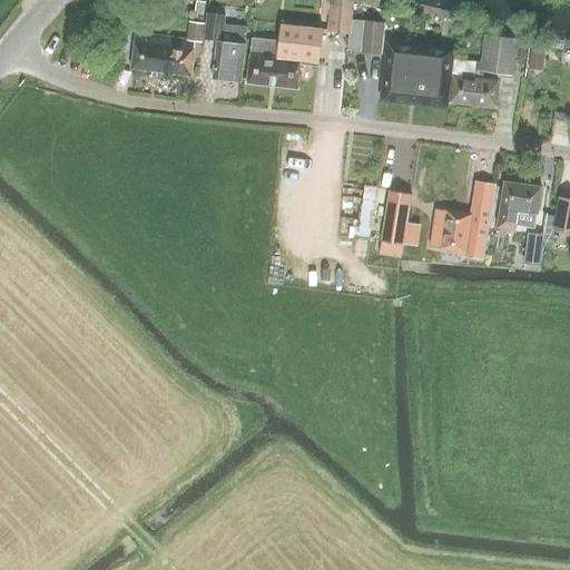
[(354,0),(323,0),(323,15),(330,15),(328,32),(350,33),(352,33),(353,18),(354,0)]
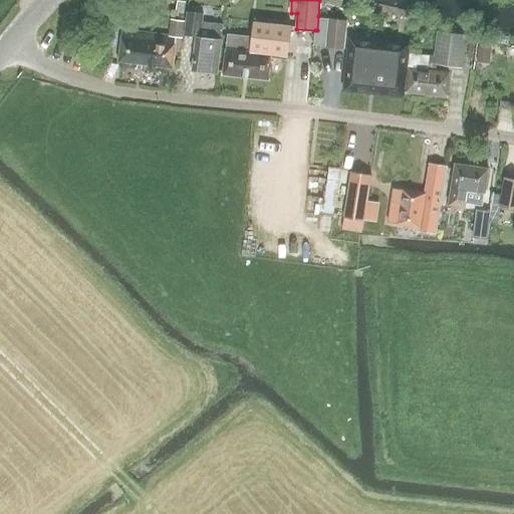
[(186,3),(178,2),(176,14),(185,15),(186,3)]
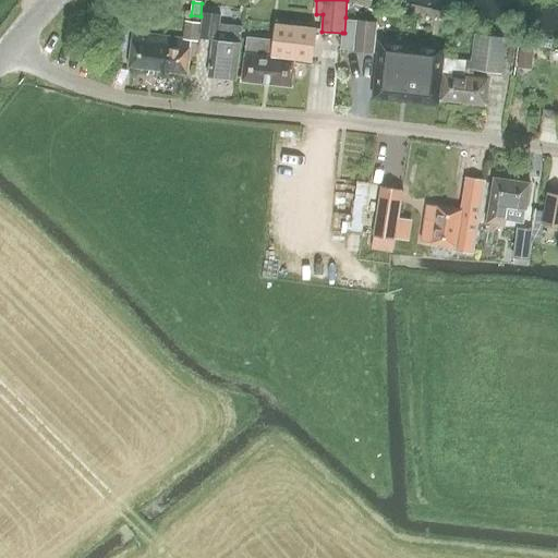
[(240,41),(242,25),(218,23),(219,14),(202,12),(199,37),(213,39),(208,77),(237,81),(240,41)]
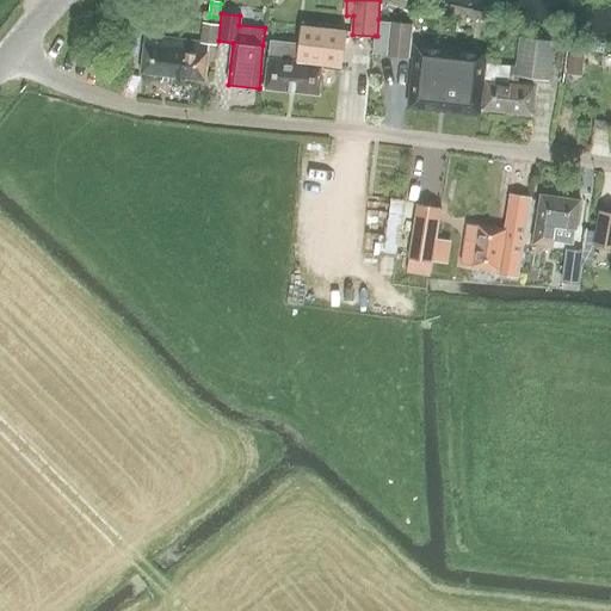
[(414,24),(378,19),(377,36),(375,36),(374,54),(411,57),(414,24)]
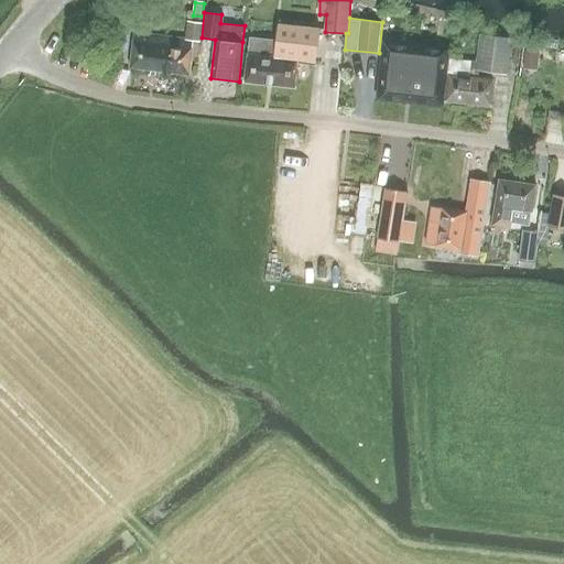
[(186,40),(155,35),(134,33),(130,68),(190,76),(194,41),(199,42),(203,23),(188,21),(186,40)]
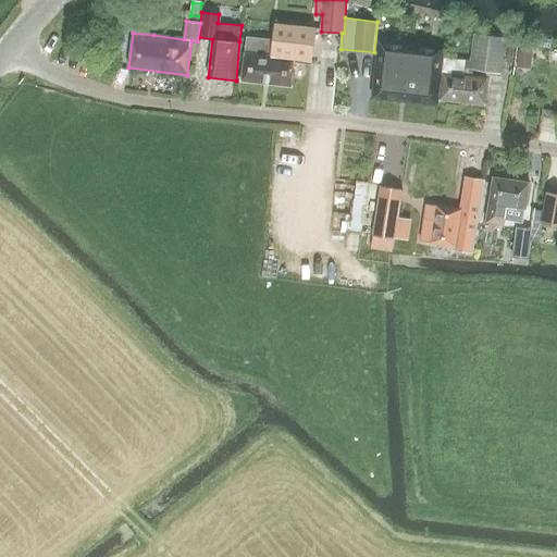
[(311,64),(314,31),(275,26),(273,40),(247,37),(242,81),(292,87),(294,62),(311,64)]
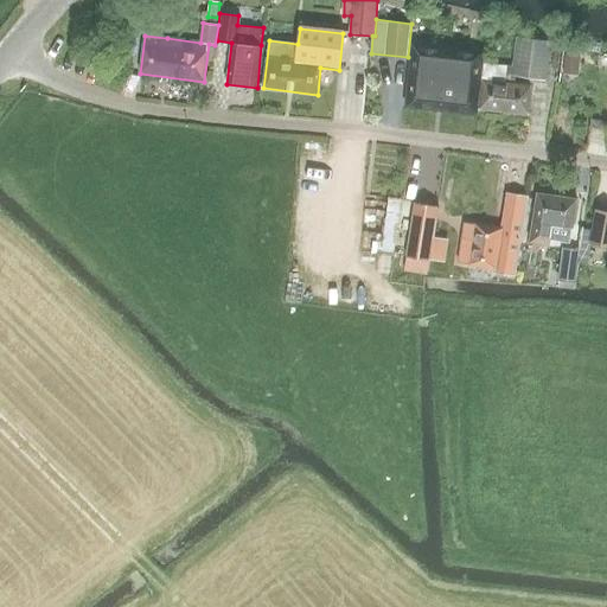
[(563,45),(517,39),(512,76),(558,82),(563,45)]
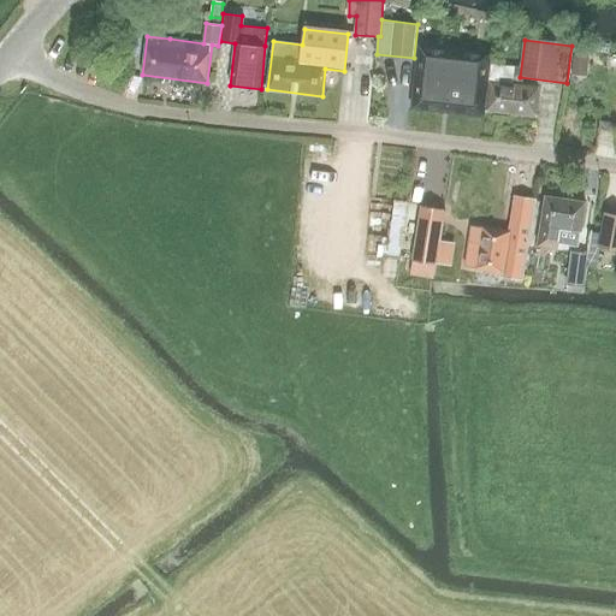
[(131,42),(122,41),(120,52),(129,52),(131,42)]
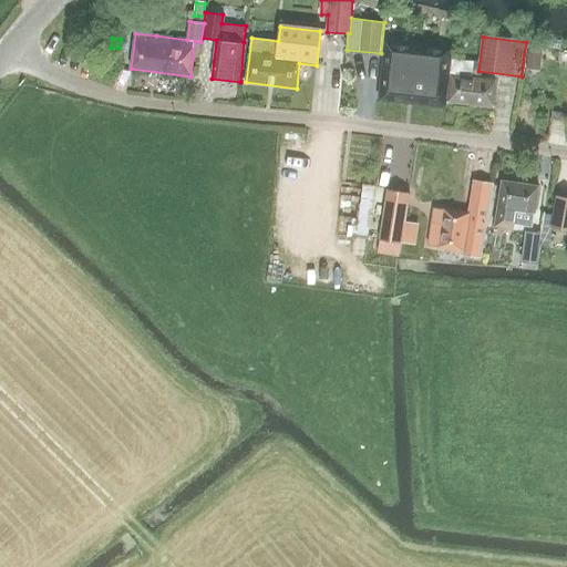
[(528,45),(526,69),(540,71),(543,47),(528,45)]
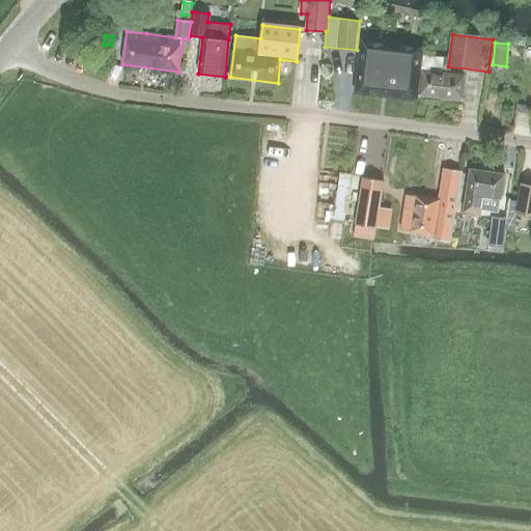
[(360,65),(357,89),(418,95),(420,73),(418,72),(420,52),(412,52),(362,47),(360,65)]
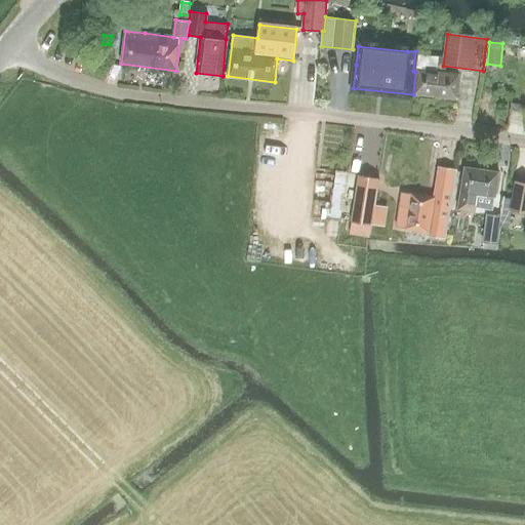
[(419,55),(418,70),(417,70),(415,94),(456,98),(459,74),(437,72),(439,57),(419,55)]
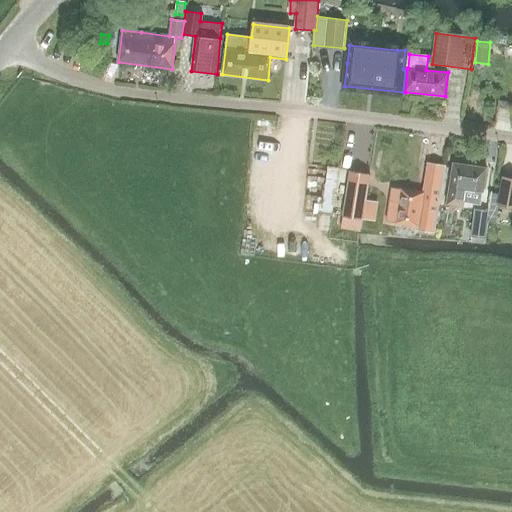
[(511,83),(511,58),(501,56),(497,81),(511,83)]
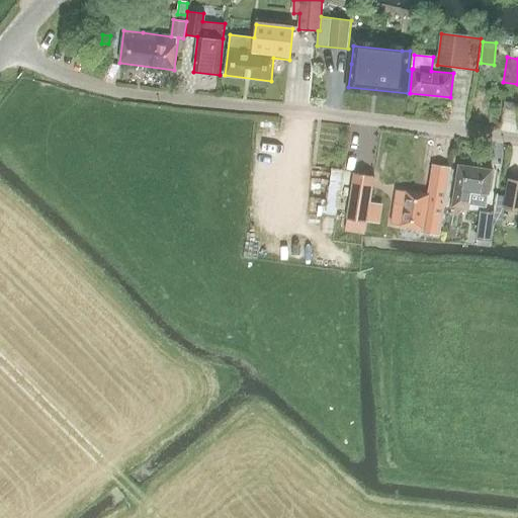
[(401,226),(424,230),(440,233),(447,188),(450,168),(433,166),(430,185),(429,195),(407,191),(406,192),(397,190),(392,225),(401,226)]
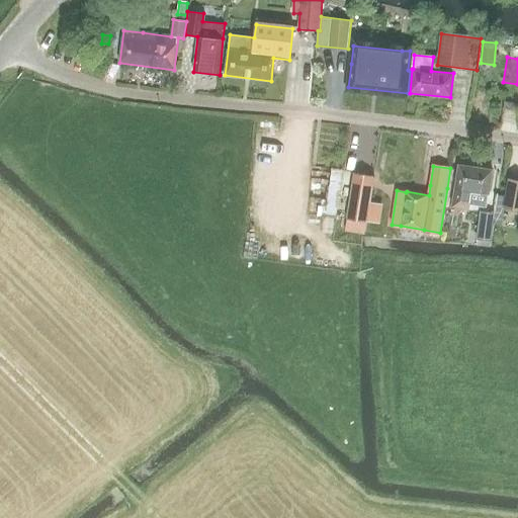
[(490,194),(493,170),(459,166),(453,207),(461,208),(463,191),(485,194),(483,211),(482,210),(478,237),(493,240),(497,213),(499,196),(490,194)]
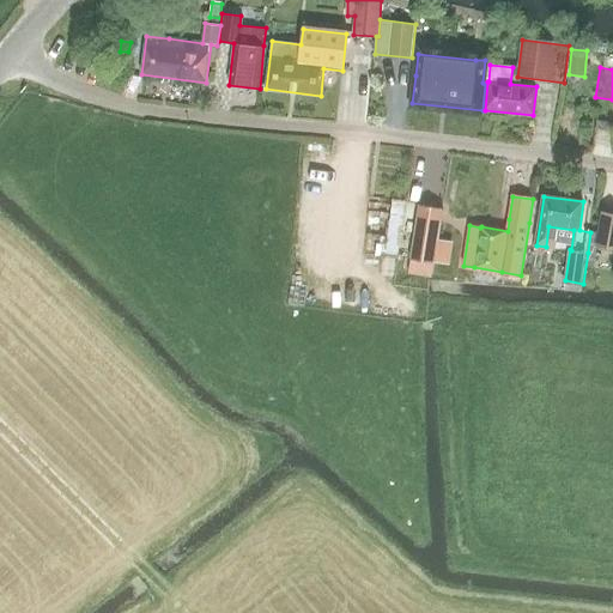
[(406,201),(393,200),(384,258),(398,260),(406,201)]
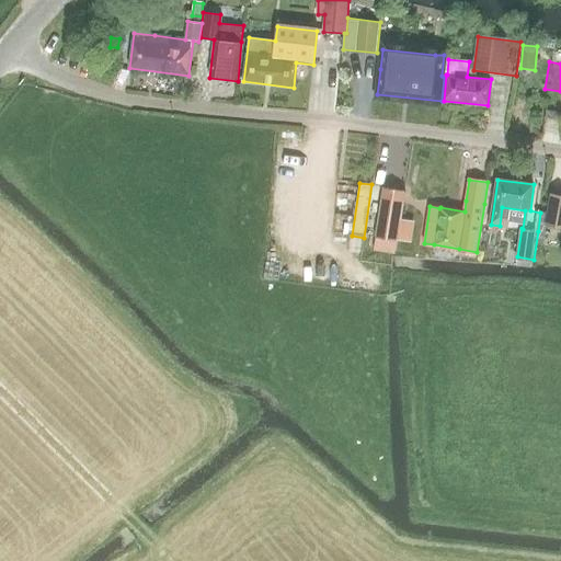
[(398,241),(398,239),(408,240),(411,224),(401,222),(405,192),(384,189),(376,238),(373,253),(393,256),(397,241),(398,241)]
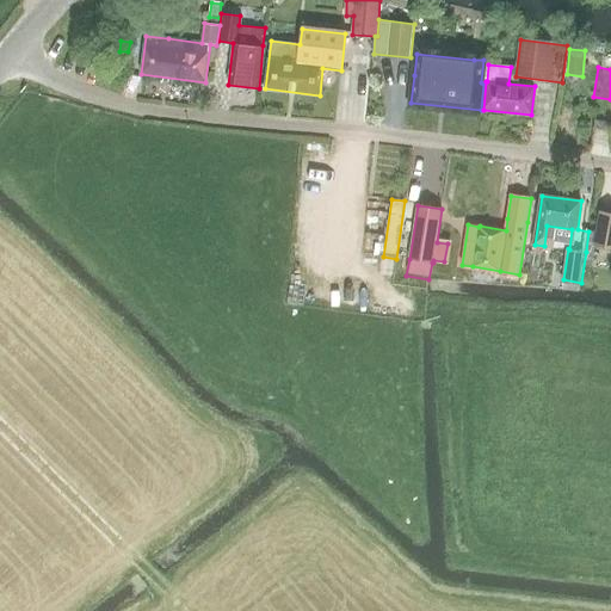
[(610,247),(610,211),(600,210),(597,233),(594,245),(597,245),(610,247)]
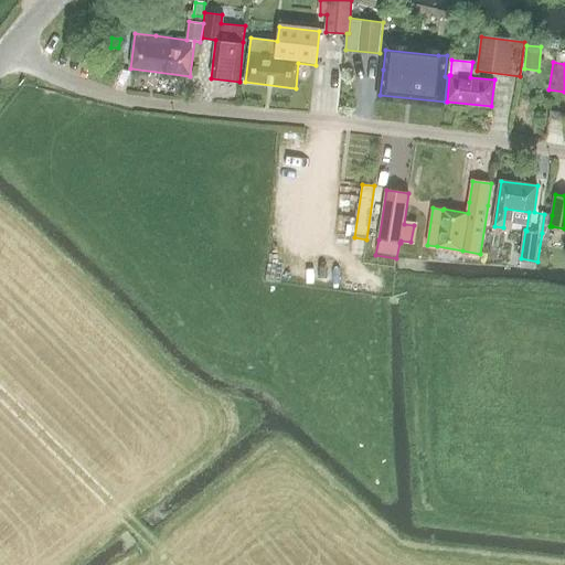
[(550,226),(552,215),(544,214),(540,244),(546,245),(548,245),(552,226),(550,226)]
